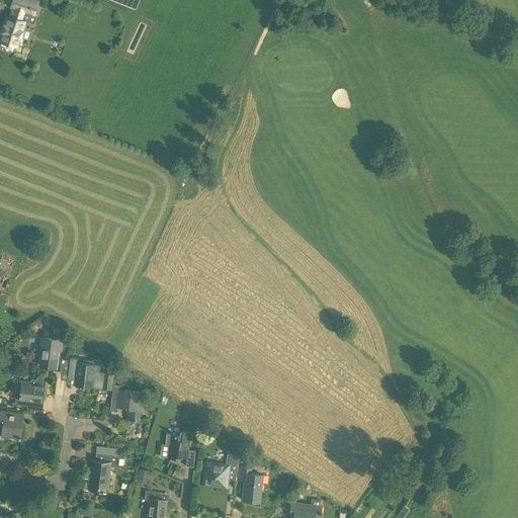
[(33,15),(38,2),(30,0),(12,0),(11,7),(14,8),(11,16),(8,15),(5,25),(4,24),(1,31),(2,31),(0,38),(0,40),(16,47),(19,37),(20,37),(22,31),(21,30),(24,21),(21,20),(24,11),(33,15)]
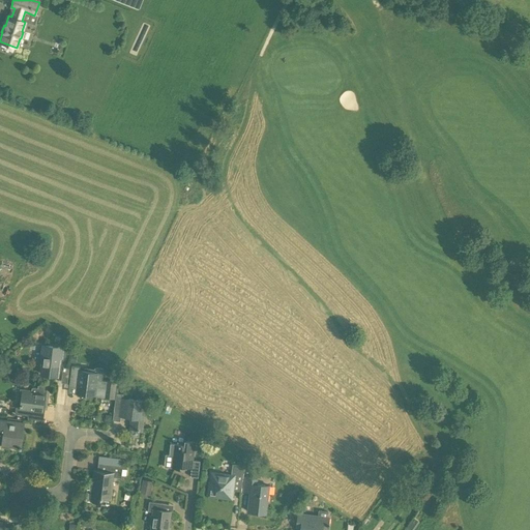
[(63,359),(64,348),(60,348),(61,347),(42,346),(41,361),(42,361),(41,375),(58,376),(59,358),(63,359)]
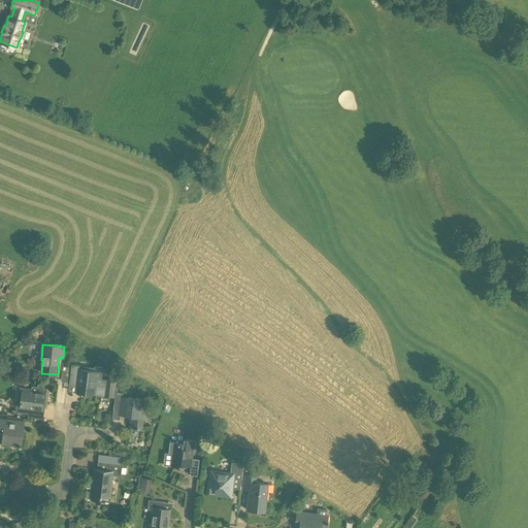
[(101,368),(71,365),(69,385),(81,386),(80,392),(103,395),(104,390),(99,389),(101,368)]
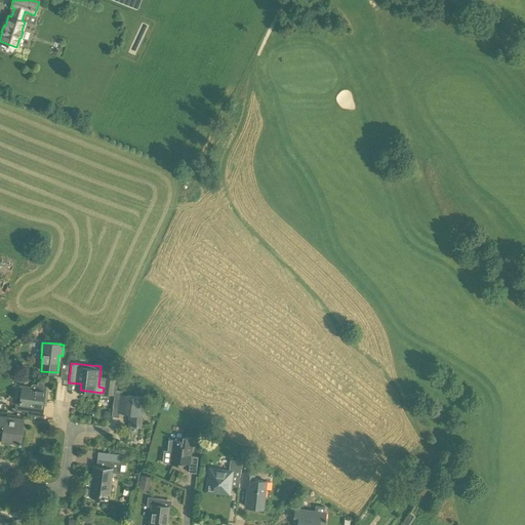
[(113,395),(115,378),(105,377),(104,388),(103,393),(103,394),(113,395)]
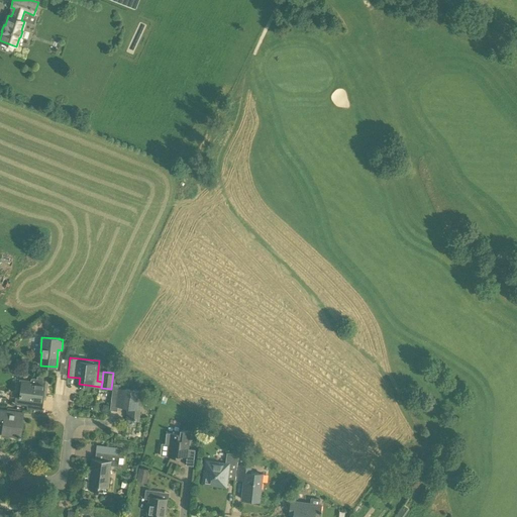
[(43,380),(43,377),(37,376),(36,379),(31,378),(30,383),(21,381),(19,398),(15,397),(14,404),(27,405),(28,399),(42,400),(45,381),(43,380)]
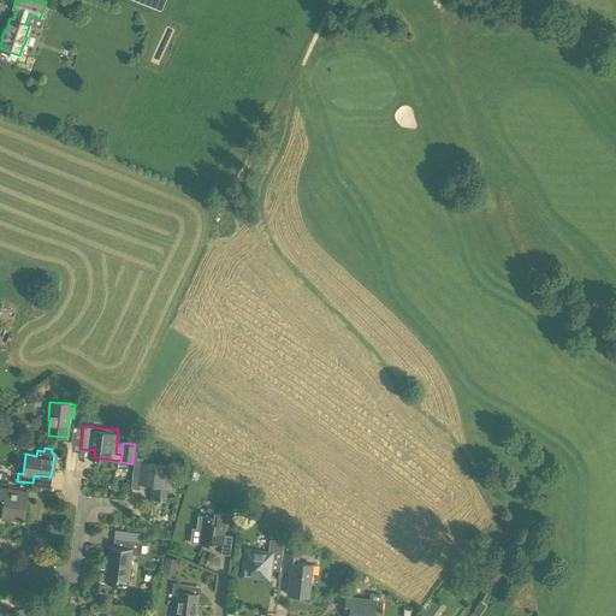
[(165,499),(169,466),(142,463),(140,483),(153,485),(152,498),(165,499)]
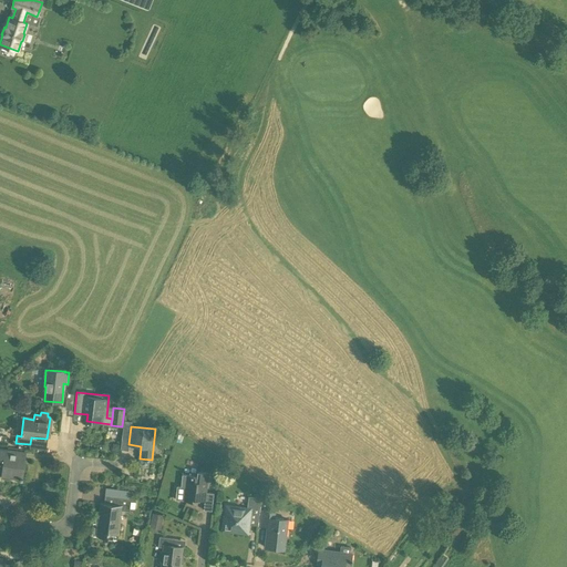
[(22,480),(23,477),(22,477),(24,452),(0,449),(0,464),(3,465),(2,476),(21,478),(21,480),(22,480)]
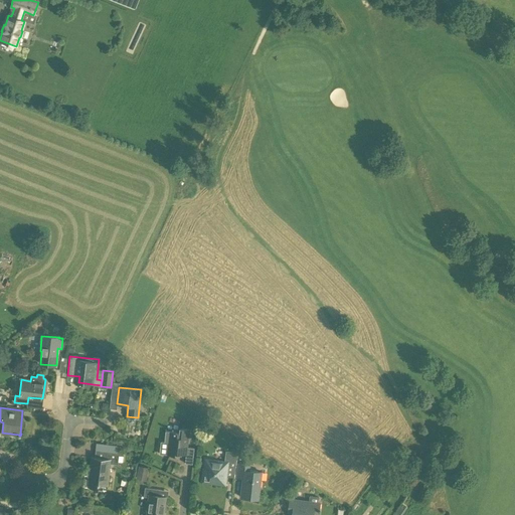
[(187,448),(189,430),(179,428),(179,433),(165,432),(164,442),(168,443),(166,455),(176,456),(176,453),(185,454),(184,463),(192,464),(194,449),(187,448)]
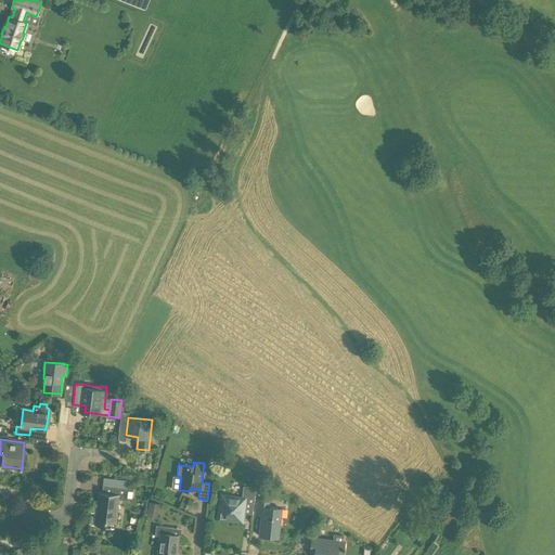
[(115,487),(128,488),(129,481),(115,479),(115,487)]
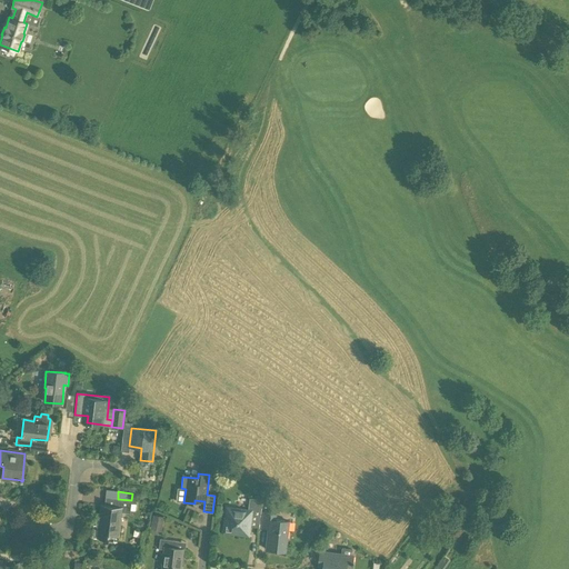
[(118,499),(105,497),(105,505),(100,505),(98,525),(93,525),(91,539),(108,540),(108,536),(118,537),(121,512),(129,513),(131,500),(118,499)]
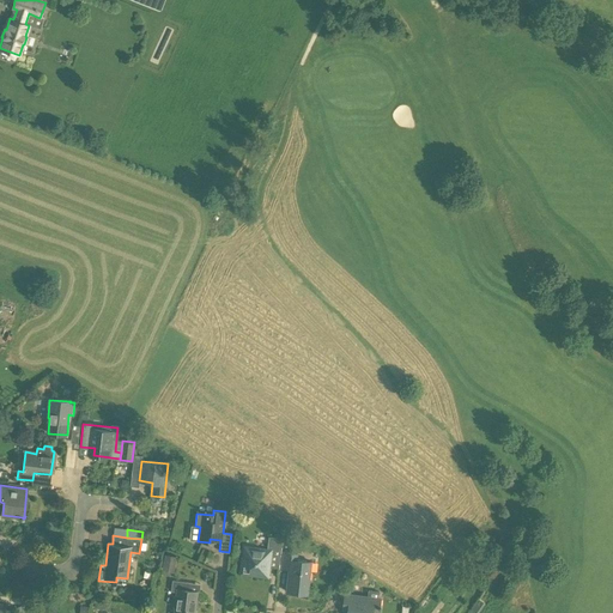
[(280,556),(283,538),(269,536),(267,550),(244,546),(242,565),(250,566),(249,574),(266,576),(269,554),(280,556)]
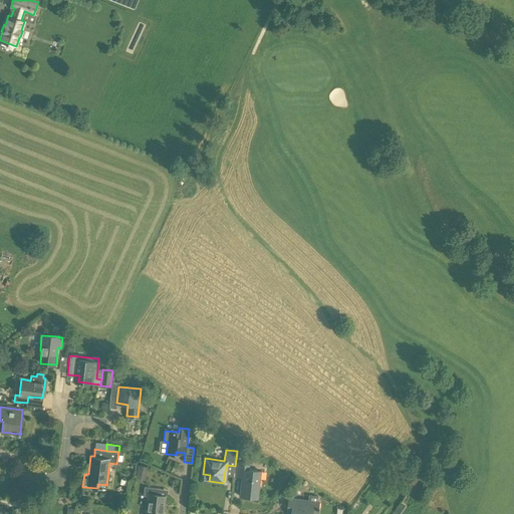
[(257,498),(260,471),(248,470),(249,464),(238,462),(236,476),(242,477),(240,496),(257,498)]
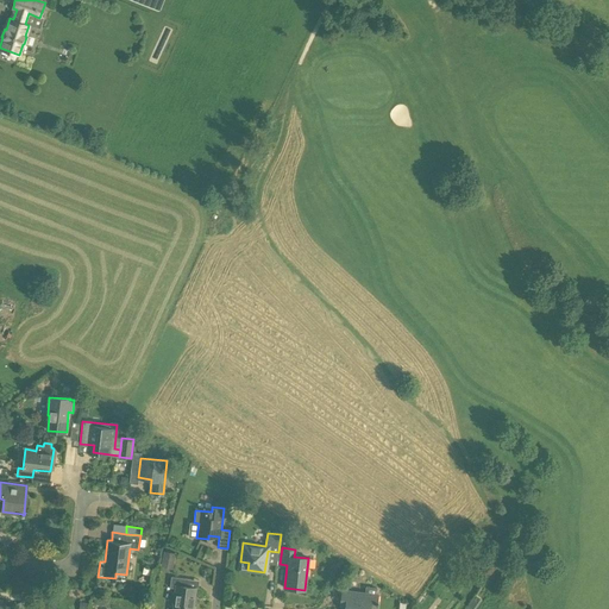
[(173,569),(175,553),(164,551),(161,566),(173,569)]
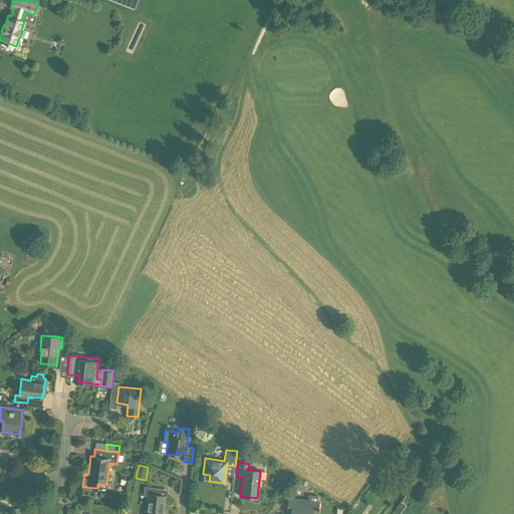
[(163,513),(166,495),(158,494),(159,488),(145,486),(144,495),(148,496),(145,513),(163,513)]
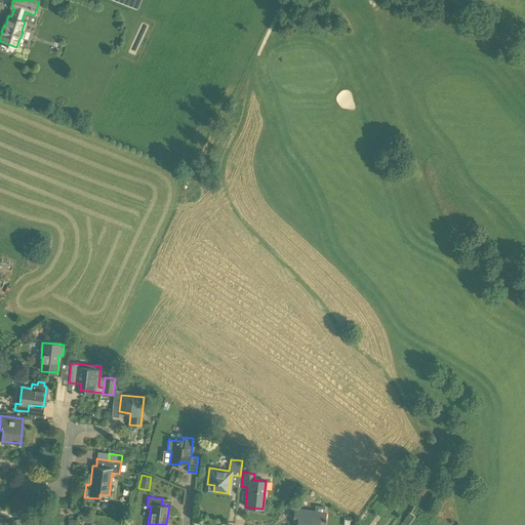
[(324,524),(326,512),(294,508),(293,518),(298,519),(297,524),(324,524)]
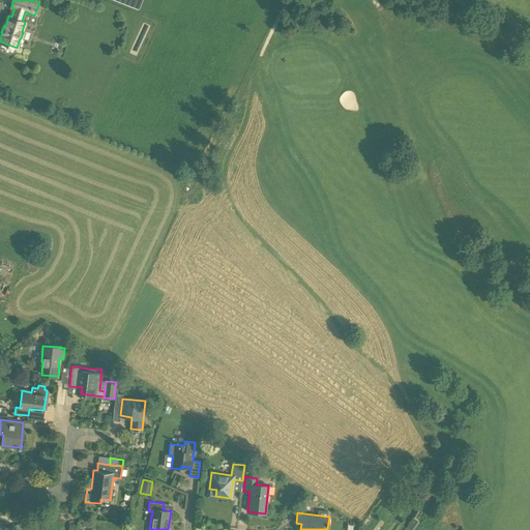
[(408,525),(413,529),(420,520),(415,516),(408,525)]
